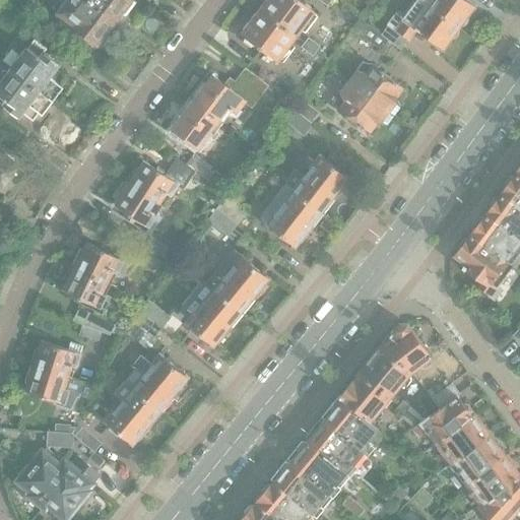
[(100,42),(116,21),(86,0),(67,0),(58,13),(74,25),(73,26),(82,34),(79,36),(92,46),(94,43),(96,45),(99,42),(100,42)]
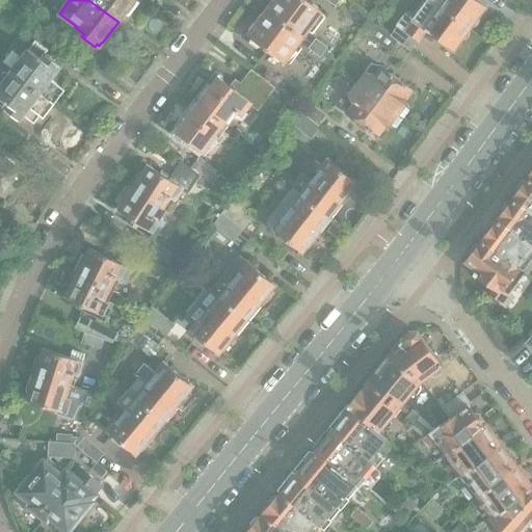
[(88,0),(118,22),(125,14),(128,17),(138,3),(133,0),(88,0)]
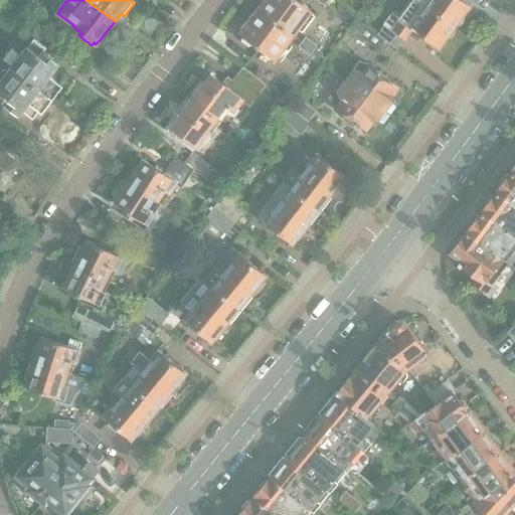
[(267,0),(259,11),(289,34),(308,9),(295,0),(267,0)]
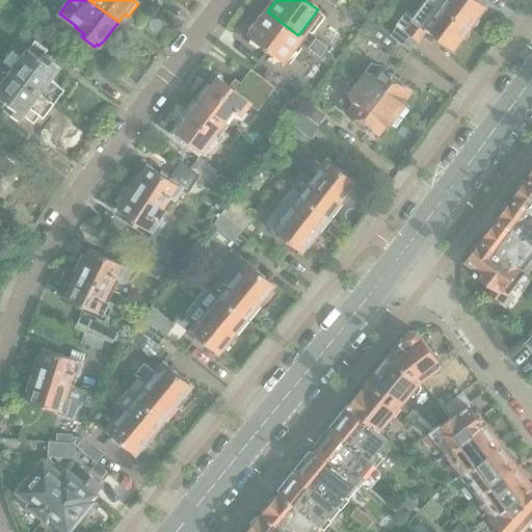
[(469,28),(430,0),(427,0),(414,19),(405,12),(395,26),(397,27),(390,35),(397,41),(410,51),(417,42),(419,44),(428,30),(453,50),(460,40),(464,40),(468,37),(470,33),(468,29),(469,28)]
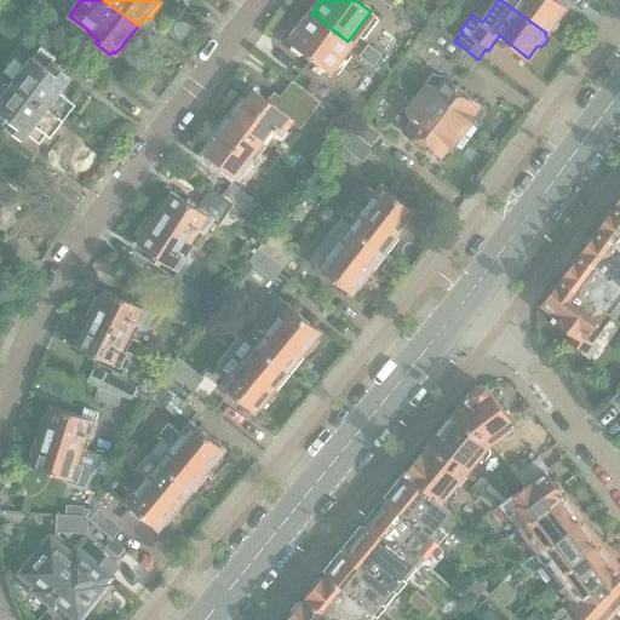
[(501,0),(546,33),(547,30),(547,32),(552,32),(557,29),(558,24),(556,19),(564,7),(555,0),(501,0)]
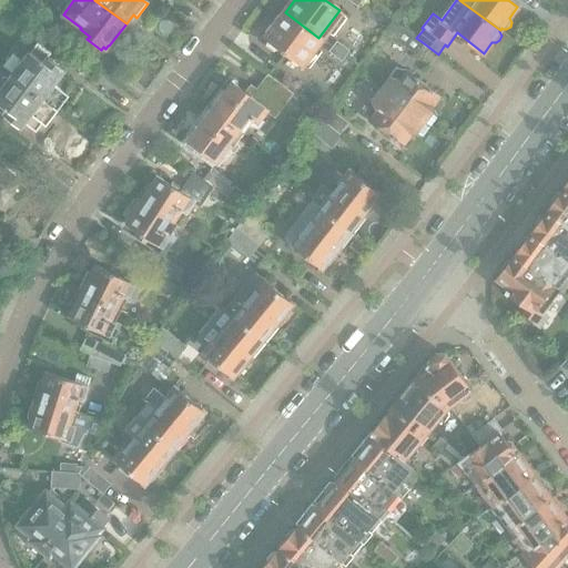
[(298,64),(318,38),(285,12),(265,39),(269,42),(267,43),(277,51),(279,50),(298,64)]
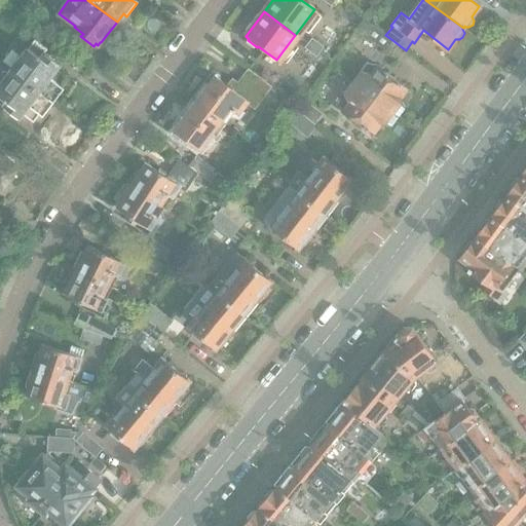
[(385,35),(363,17),(354,28),(384,50),(392,40),(385,35)]
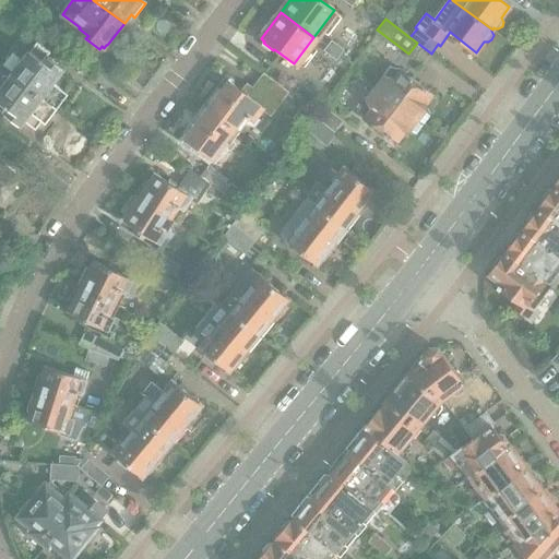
[(326,47),(340,57),(345,50),(332,40),(326,47)]
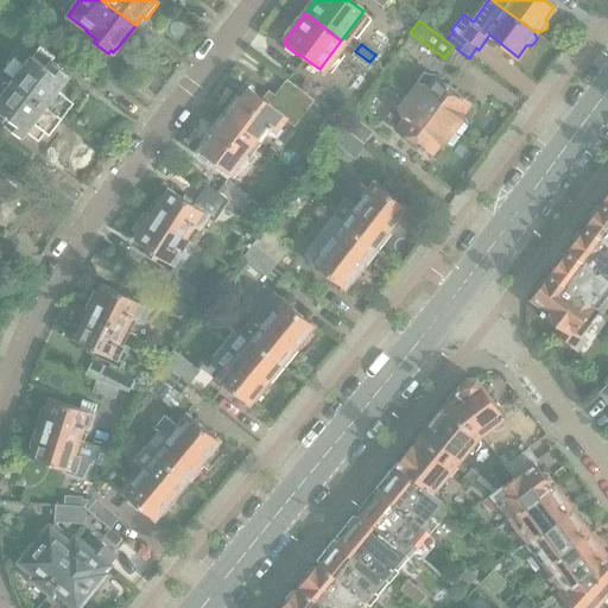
[(13,81),(58,115),(77,90),(64,80),(69,75),(54,63),(57,58),(40,46),(33,56),(27,64),(25,63),(13,81)]
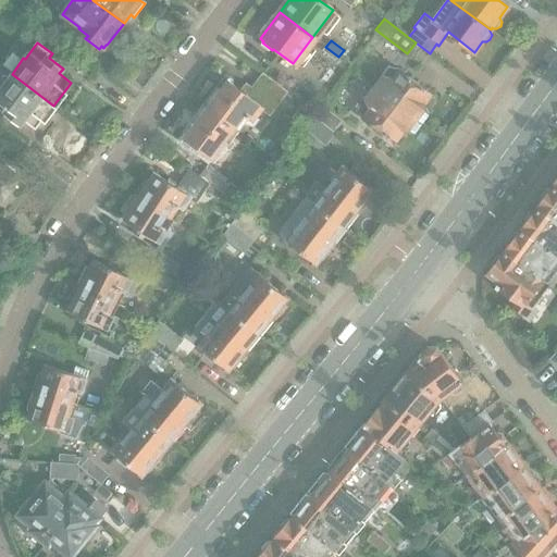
[(335,61),(338,57),(325,47),(322,50),(335,61)]
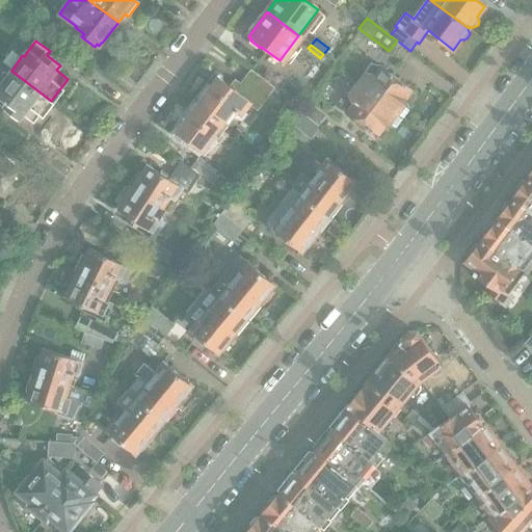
[(355,83),(403,118),(410,108),(406,100),(414,90),(379,64),(374,72),(366,70),(355,83)]
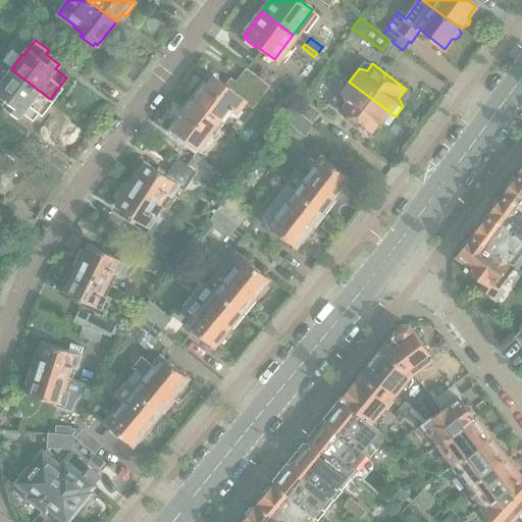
[(33,121),(50,99),(11,69),(0,83),(0,84),(1,85),(0,85),(0,97),(7,103),(4,107),(17,118),(21,113),(33,121)]
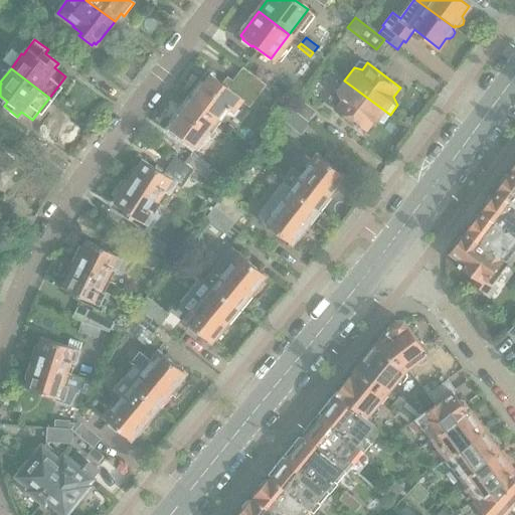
[(189,97),(221,121),(231,108),(235,111),(243,101),(246,104),(253,96),(227,76),(222,83),(210,74),(204,83),(200,81),(189,97)]
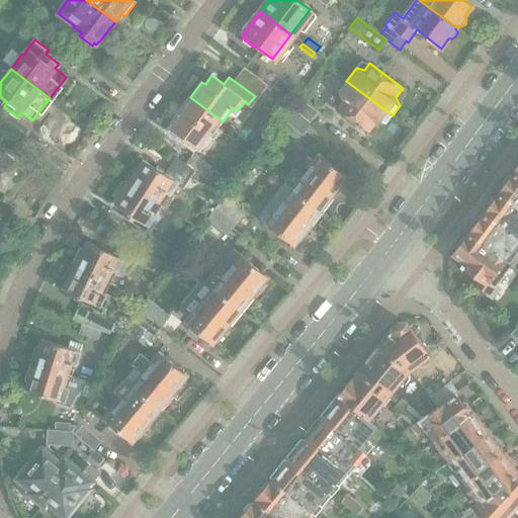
[(393,115),(346,81),(339,91),(343,98),(336,108),(369,133),(376,123),(384,125),(393,115)]
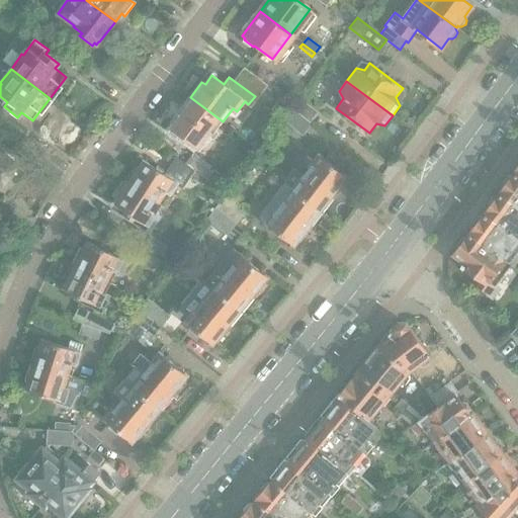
[(216,132),(223,121),(190,97),(193,100),(190,103),(187,101),(178,112),(181,115),(171,127),(197,149),(212,130),(216,132)]
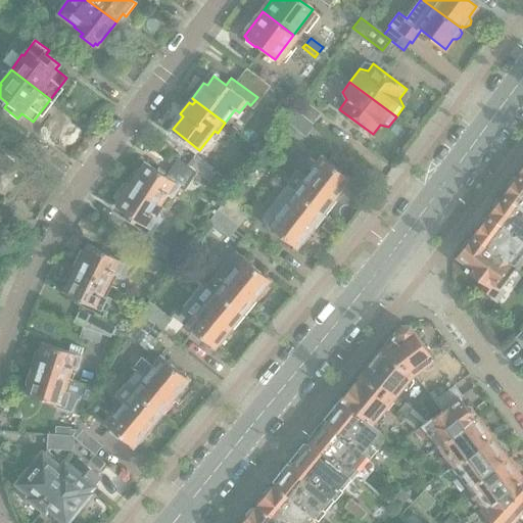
[(0,189),(17,168),(0,154),(0,189)]
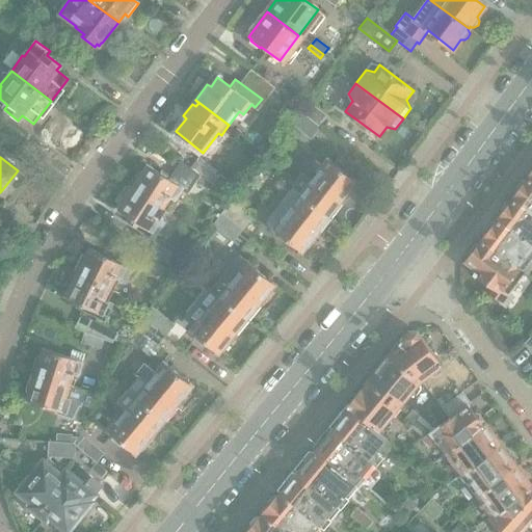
[(190,168),(201,176),(213,185),(220,176),(217,174),(218,171),(200,157),(190,168)]
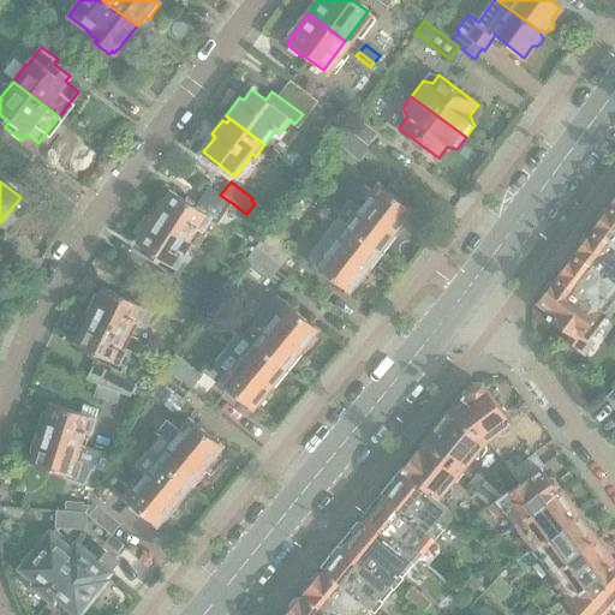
[(317,197),(324,190),(315,183),(309,190),(317,197)]
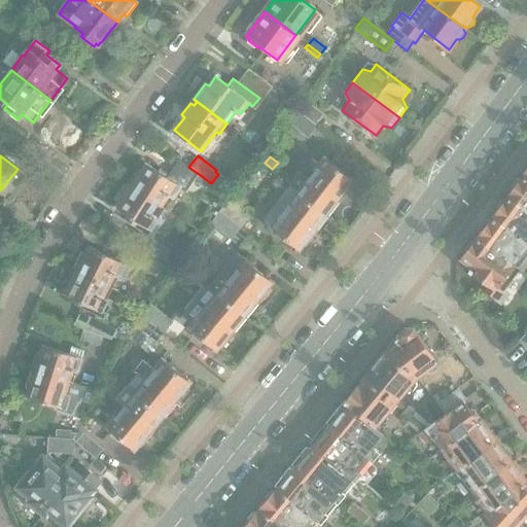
[(300,194),(328,217),(340,203),(336,200),(352,179),(328,160),(310,180),(300,172),(288,185),(300,194)]
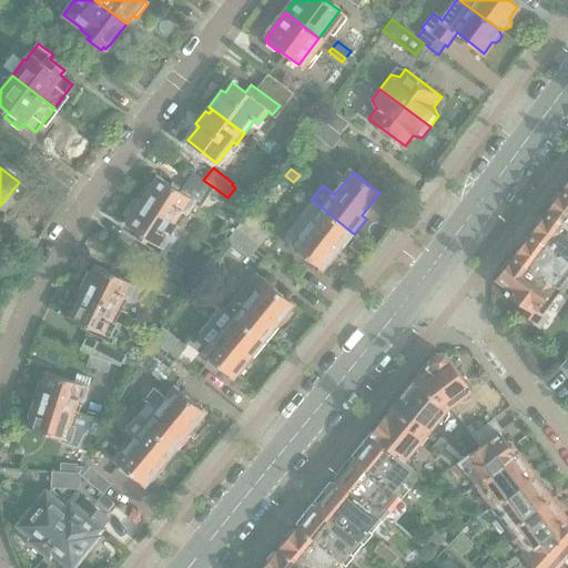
[(139,199),(173,221),(181,210),(185,213),(193,200),(158,176),(153,184),(149,182),(139,199)]
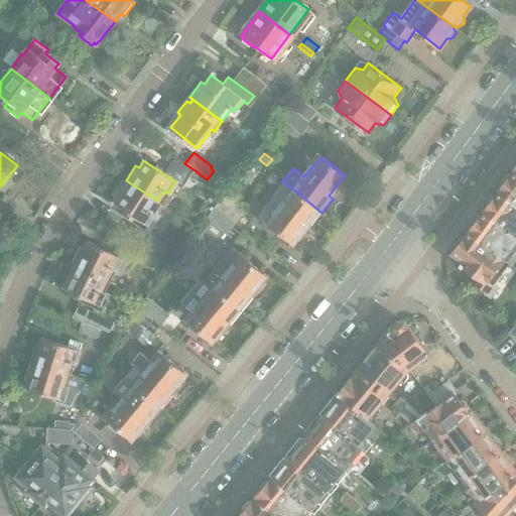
[(515,174),(512,171),(509,175),(506,175),(502,181),(502,184),(497,191),(515,206),(515,174)]
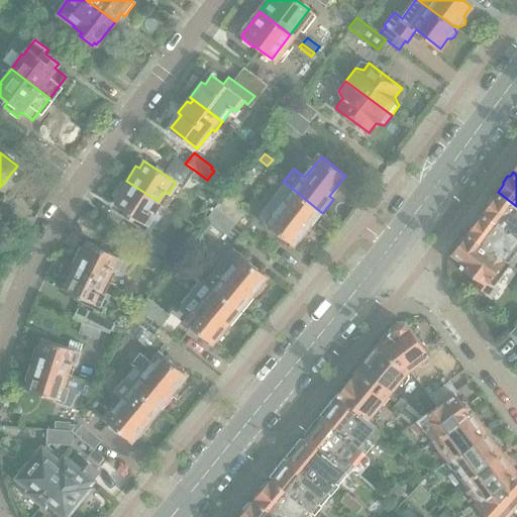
[(150,211),(158,201),(126,181),(116,196),(119,198),(115,205),(132,216),(130,218),(130,220),(131,221),(136,224),(138,224),(139,224),(141,222),(147,226),(156,214),(150,211)]
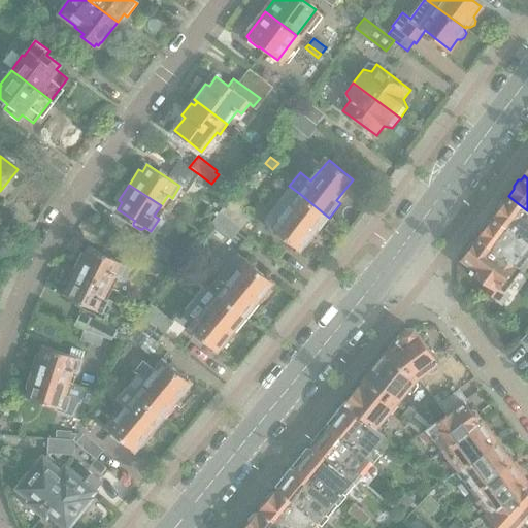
[(306,248),(329,218),(300,194),(272,228),(299,250),(302,244),(306,248)]
